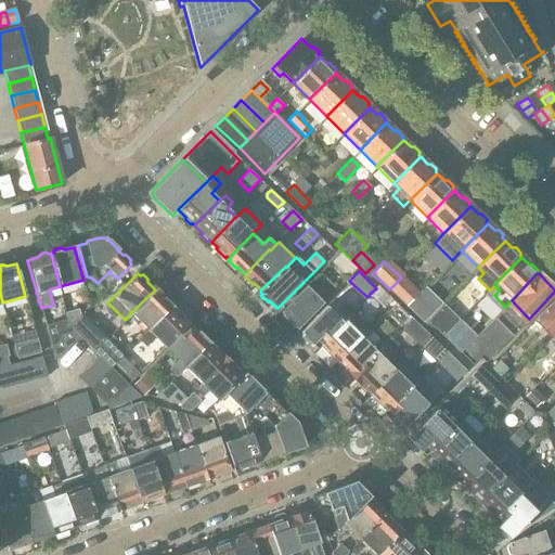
[(398,281),(389,289),(407,307),(415,297),(398,281)]
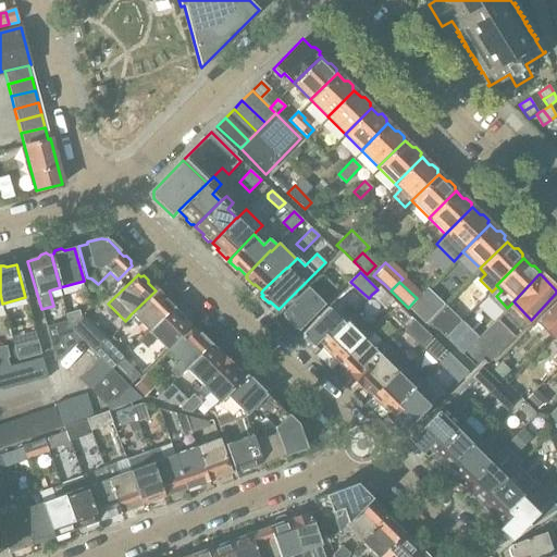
[(298,331),(325,304),(308,286),(282,312),(283,314),(282,317),(289,324),(291,323),(298,331)]
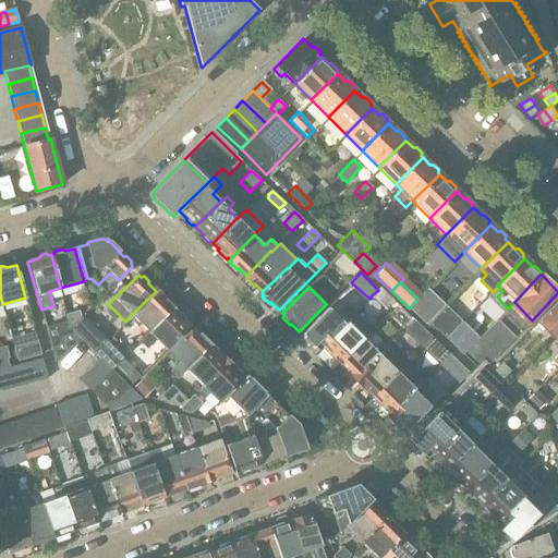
[(386,310),(395,301),(380,287),(378,290),(372,295),(386,310)]
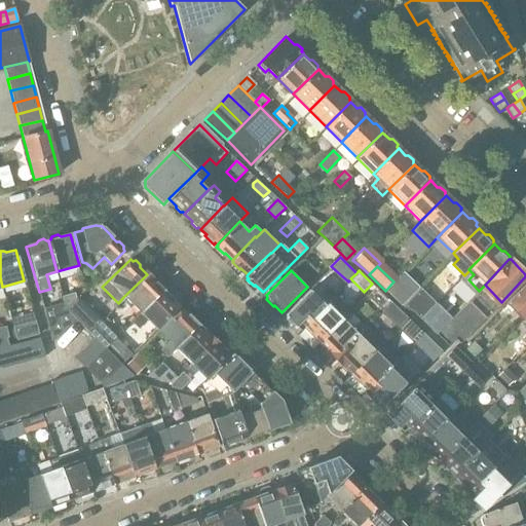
[(123,297),(140,313),(162,290),(161,289),(161,285),(157,282),(154,282),(147,274),(123,297)]
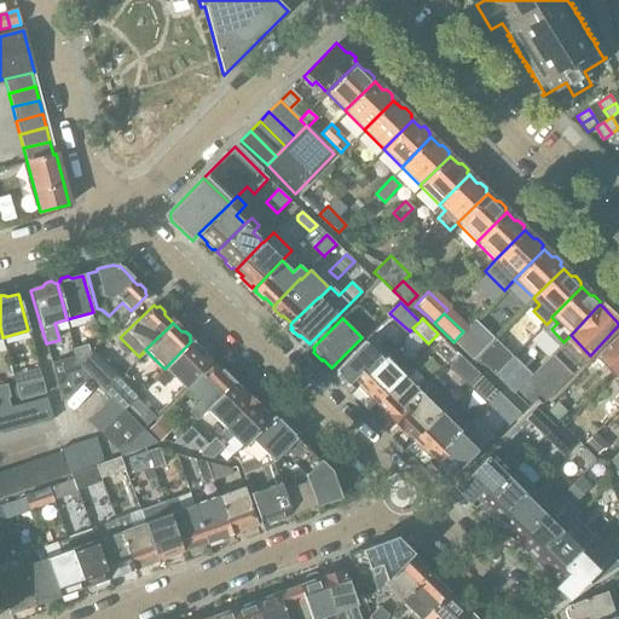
[(463,331),(453,342),(461,350),(473,362),(489,346),(468,327),(464,330),(463,331)]
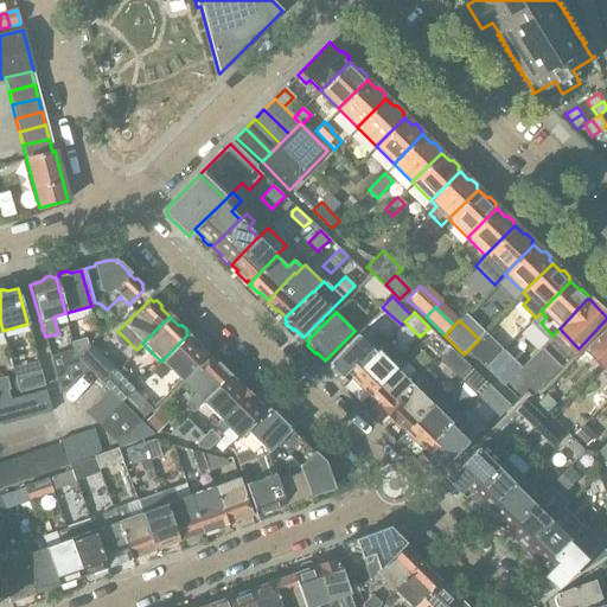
[(606,326),(582,351),(601,370),(606,363),(606,326)]
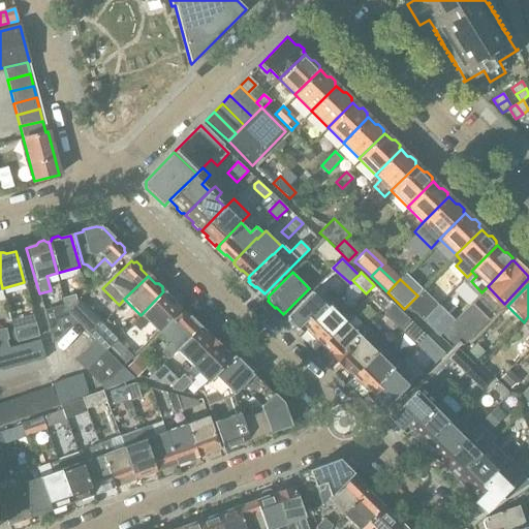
[(394,304),(377,288),(369,299),(384,313),(394,304)]
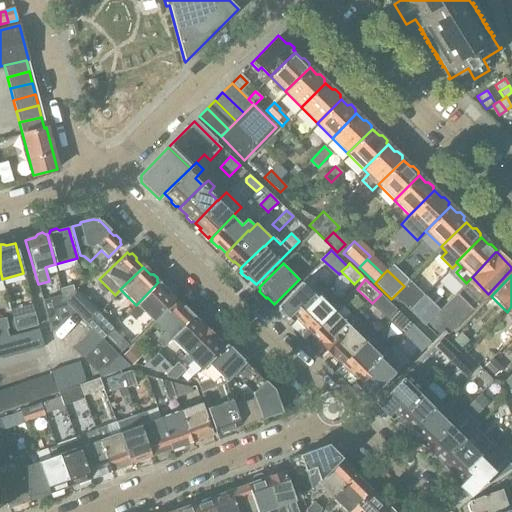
[(409,280),(406,283),(404,286),(391,299),(402,304),(409,311),(418,301),(424,295),(409,280)]
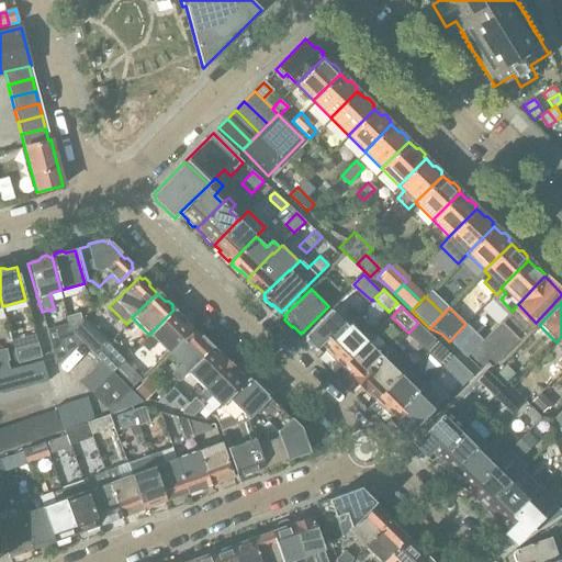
[(330,308),(304,336),(306,338),(306,341),(310,345),(313,345),(322,353),(326,349),(325,348),(347,325),(330,308)]
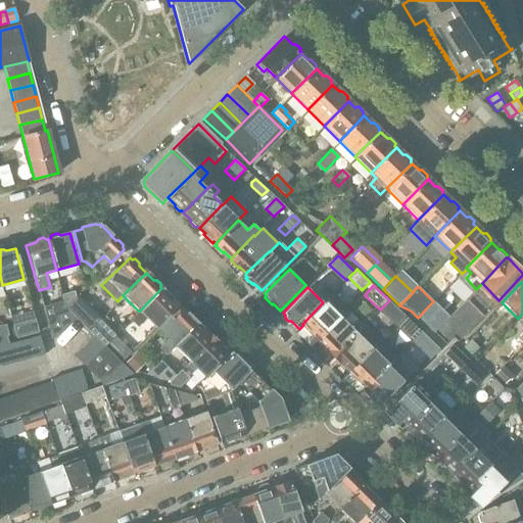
[(154,328),(178,304),(176,302),(176,299),(172,295),(169,295),(161,288),(139,312),(130,320),(137,327),(146,319),(154,328)]
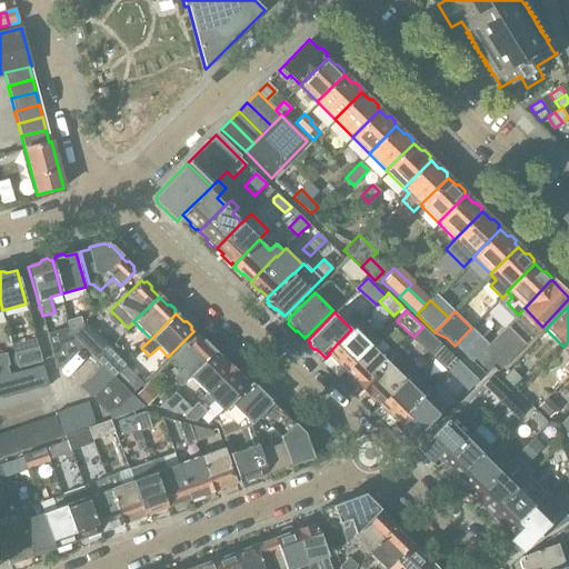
[(68,320),(69,328),(71,335),(81,323),(82,322),(81,317),(68,320)]
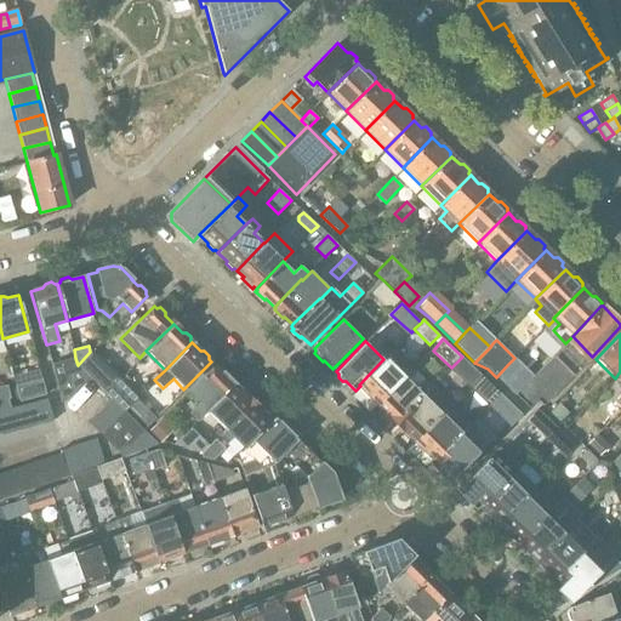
[(359,385),(360,386),(369,394),(369,397),(376,405),(405,376),(412,369),(393,349),(383,359),(359,385)]
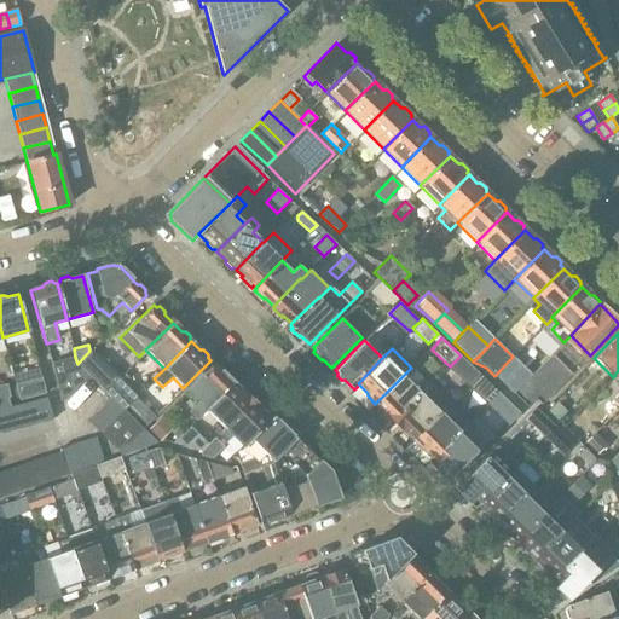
[(88,352),(77,364),(90,375),(105,392),(111,386),(117,380),(88,352)]
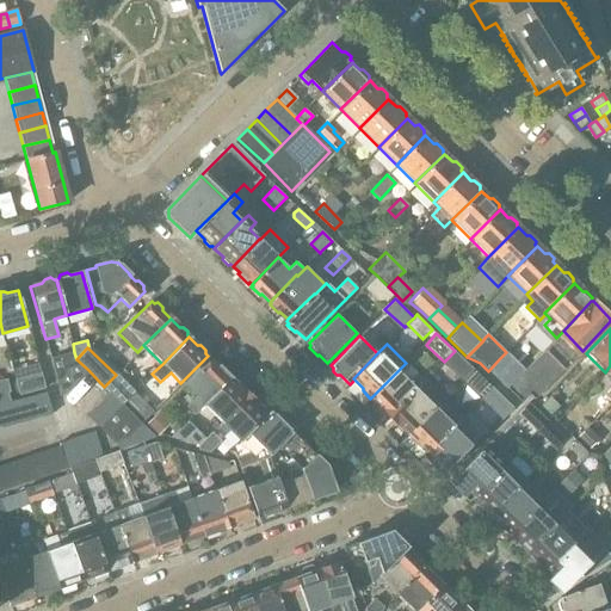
[(444,362),(462,380),(469,372),(474,369),(455,351),(444,362)]
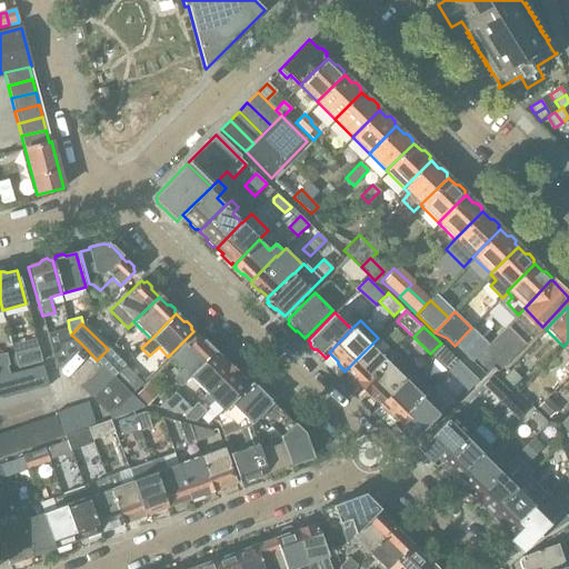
[(47,335),(52,355),(68,338),(71,335),(69,328),(47,335)]
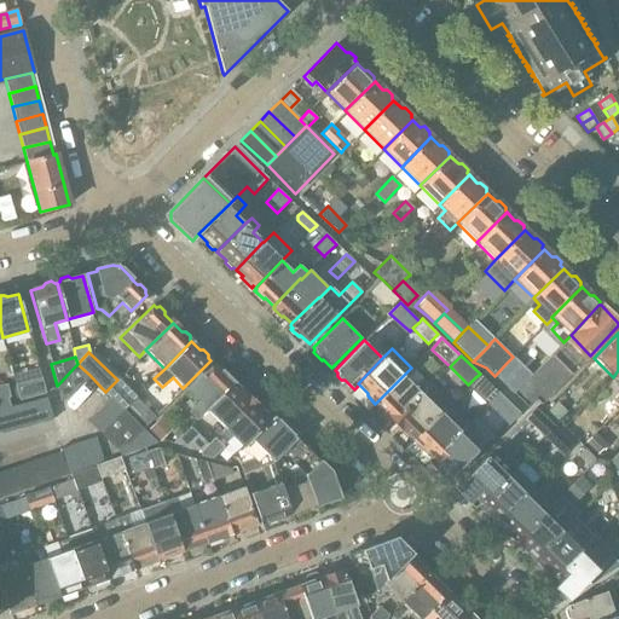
[(568,376),(549,357),(513,393),(528,408),(537,399),(542,404),(568,376)]
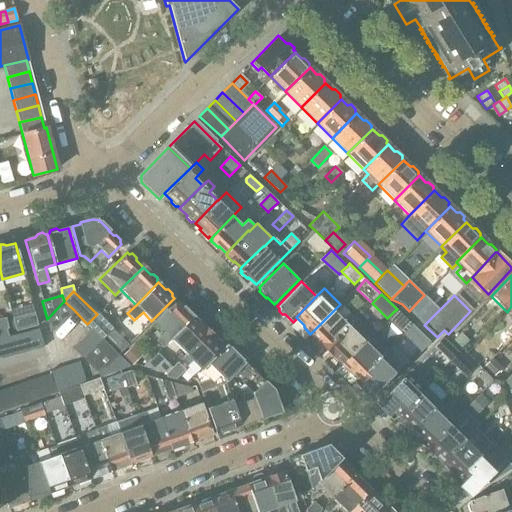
[(162,347),(170,339),(192,317),(185,310),(186,306),(182,303),(178,303),(177,301),(155,324),(163,332),(155,340),(162,347)]
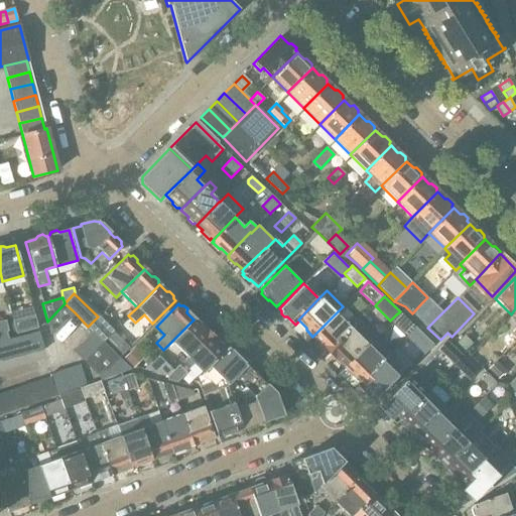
[(421,303),(412,313),(420,320),(429,310),(421,303)]
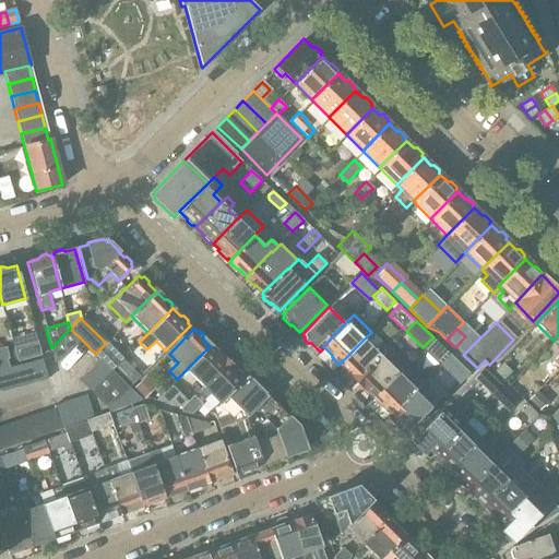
[(78,342),(67,332),(51,348),(52,354),(60,360),(78,342)]
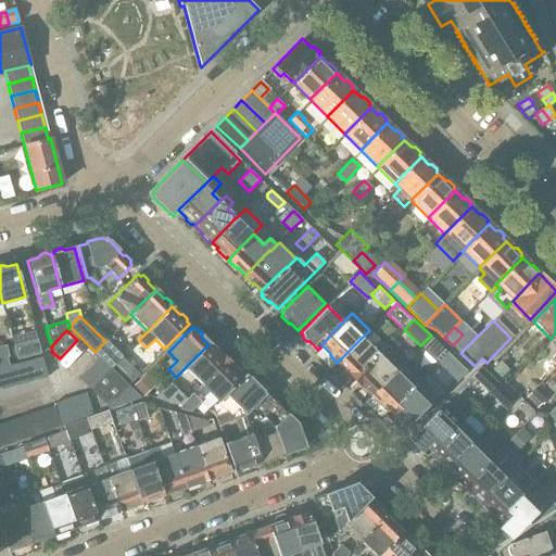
[(555,352),(526,383),(532,390),(533,391),(536,388),(547,377),(547,376),(555,369),(555,367),(555,332),(551,339),(555,343),(555,352)]
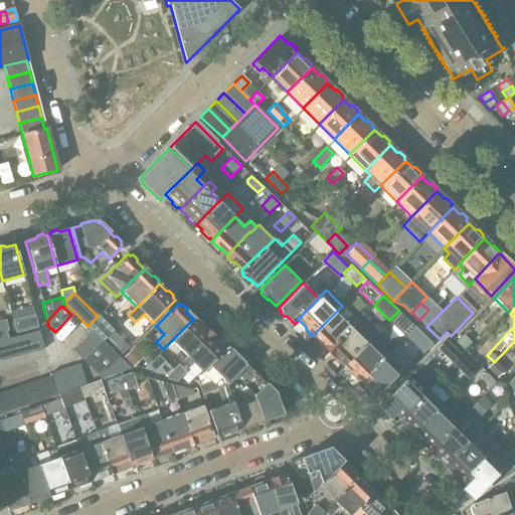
[(336,312),(312,336),(319,342),(322,342),(329,350),(351,328),(336,312)]
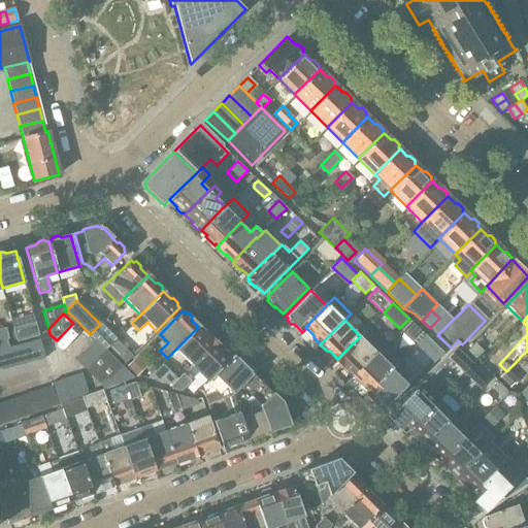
[(38,336),(35,321),(13,327),(18,341),(38,336)]
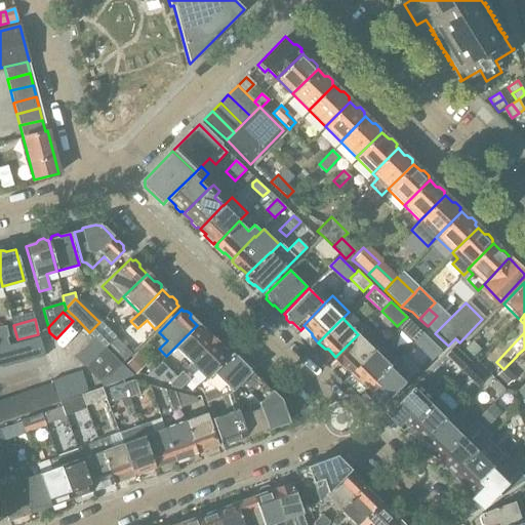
[(419,336),(403,320),(397,326),(413,342),(419,336)]
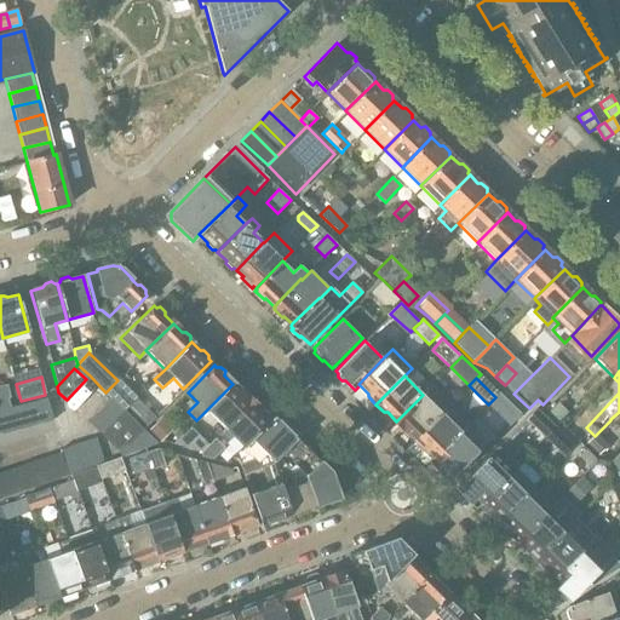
[(112,386),(105,392),(112,397),(120,406),(125,409),(127,407),(136,399),(127,390),(119,382),(118,380),(112,386)]
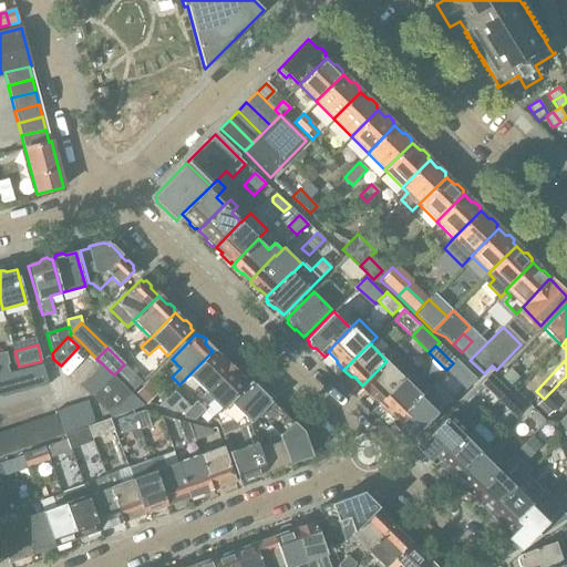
[(188,375),(206,392),(230,368),(223,360),(223,357),(218,352),(215,352),(213,351),(188,375)]
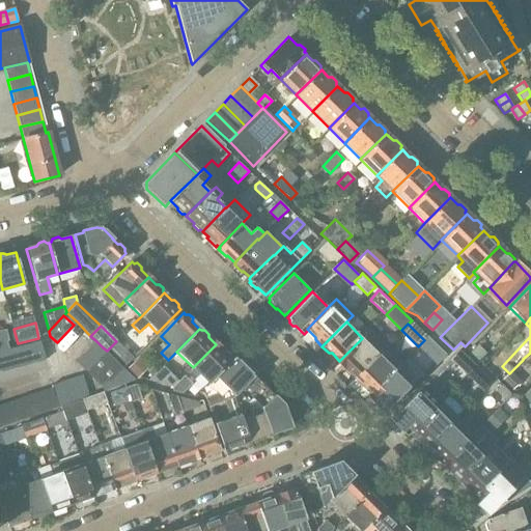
[(5,331),(0,332),(0,352),(6,351),(8,351),(6,342),(8,341),(5,331)]
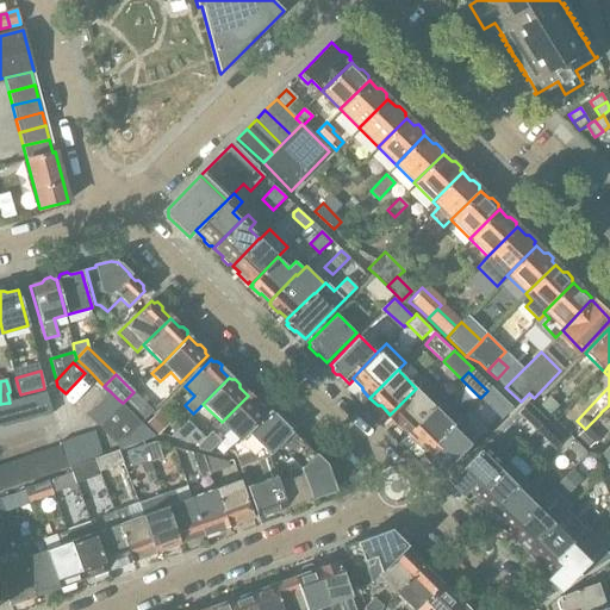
[(492,386),(480,398),(502,418),(514,406),(492,386)]
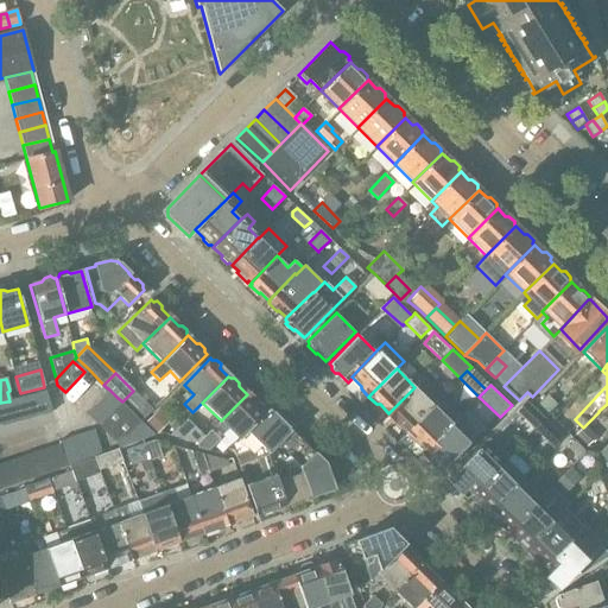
[(415,387),(388,413),(398,422),(397,424),(405,432),(434,405),(415,387)]
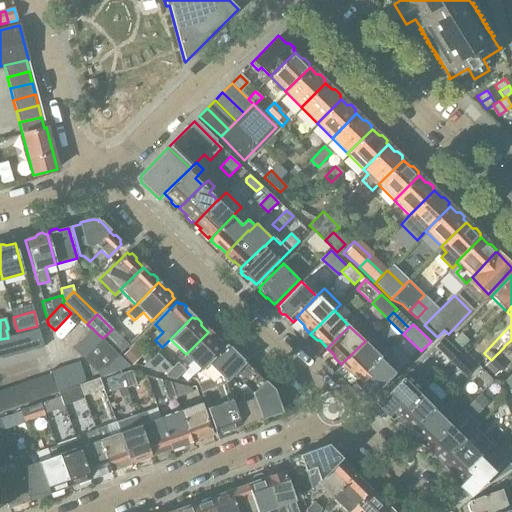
[(103,338),(99,335),(92,328),(73,348),(98,373),(100,377),(120,371),(131,367),(103,338)]
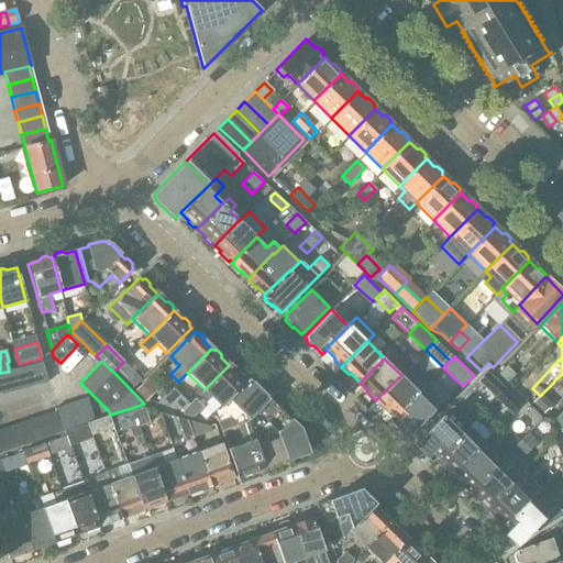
[(35,385),(47,382),(42,362),(30,365),(35,385)]
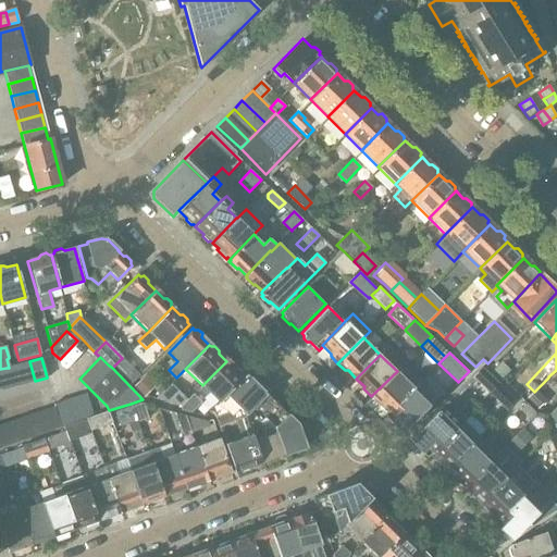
[(114,366),(132,382),(139,374),(122,358),(114,366)]
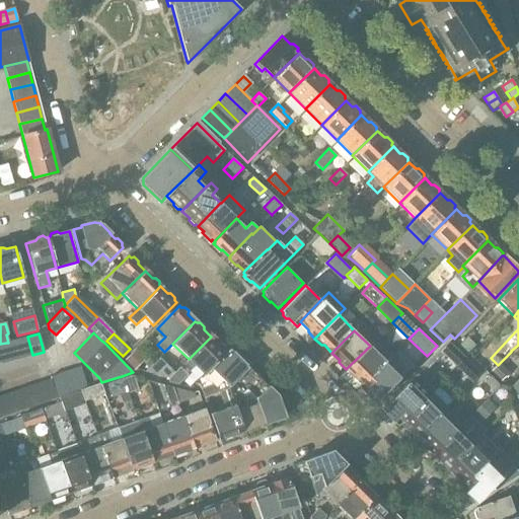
[(32,355),(27,337),(17,340),(22,358),(32,355)]
